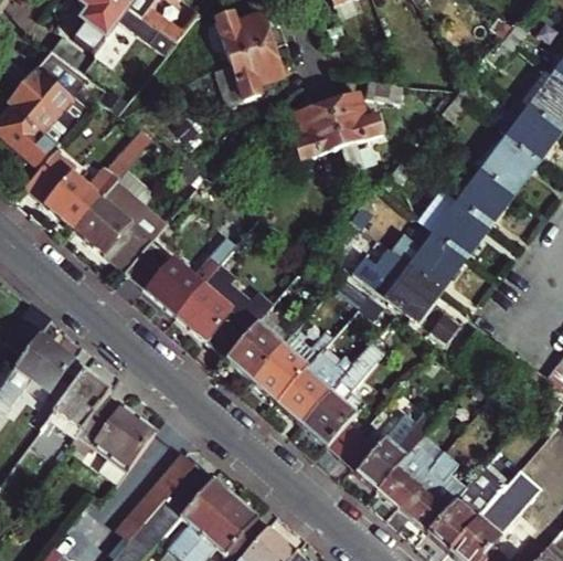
[(158,29),(117,0),(78,0),(87,7),(80,18),(105,35),(118,17),(149,40),(158,29)]
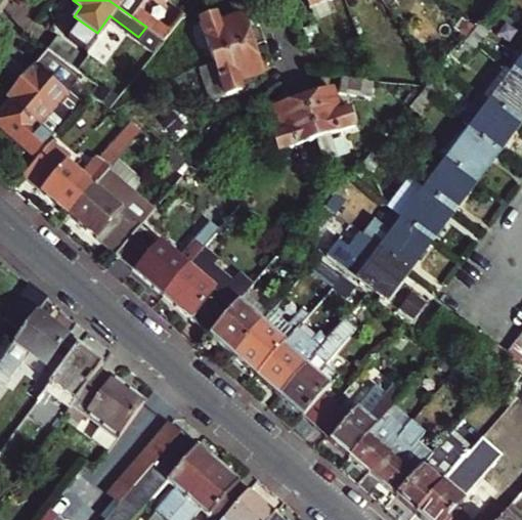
[(164,40),(172,30),(134,2),(135,0),(109,0),(146,27),(164,40)]
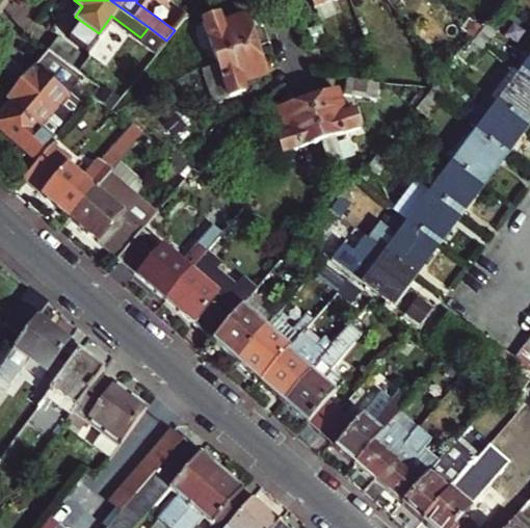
[(215,56),(254,43),(239,0),(227,0),(216,4),(215,1),(200,6),(203,18),(190,22),(204,62),(215,56)]
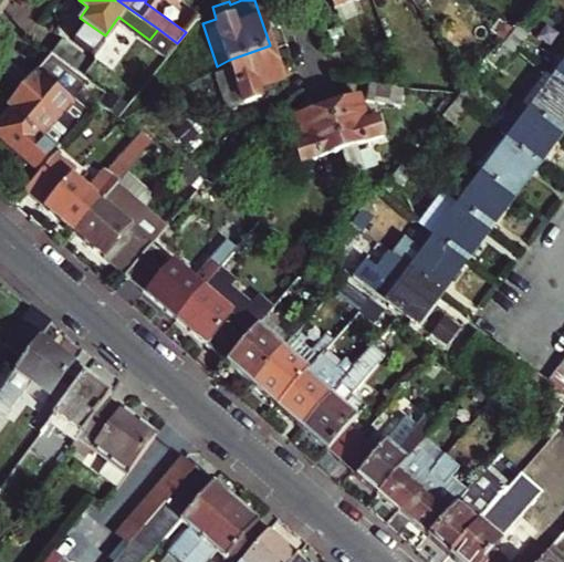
[(331,0),(338,18),(366,7),(363,0),(331,0)]
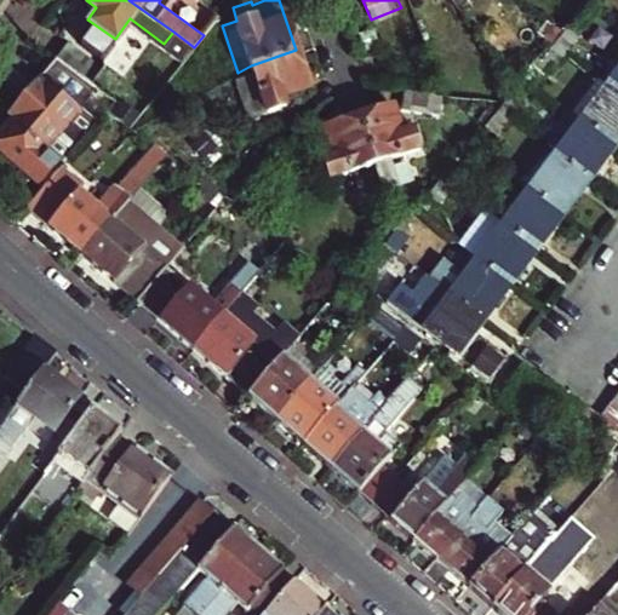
[(430,52),(418,13),(400,19),(407,45),(394,50),(399,63),(430,52)]
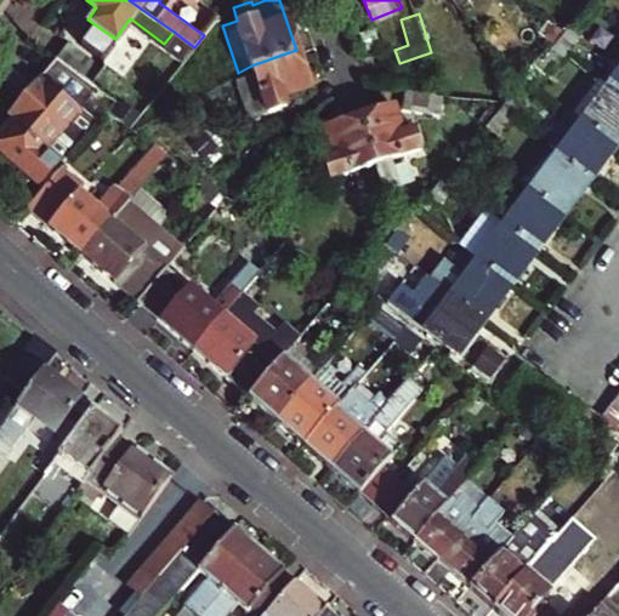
[(101,63),(115,39),(87,20),(83,15),(66,38),(101,63)]
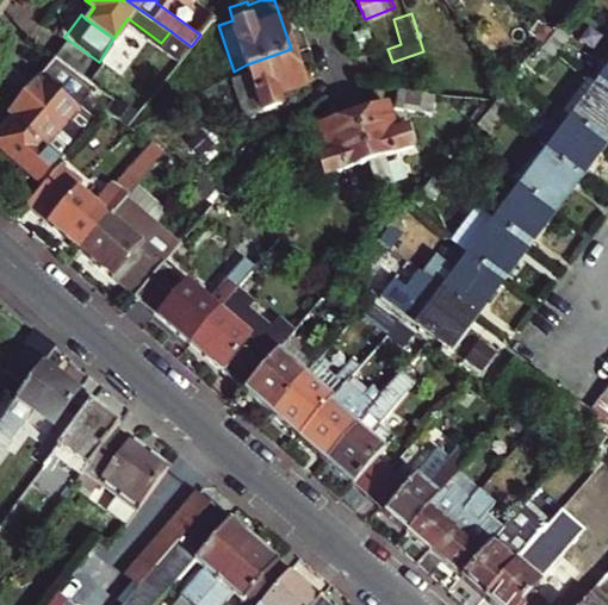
[(543,41),(554,49),(566,32),(556,24),(543,41)]
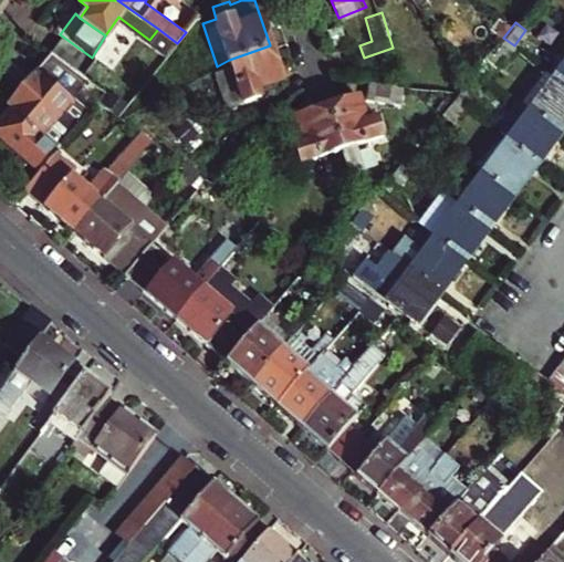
[(50,50),(82,73),(92,58),(60,34),(50,49),(50,50)]
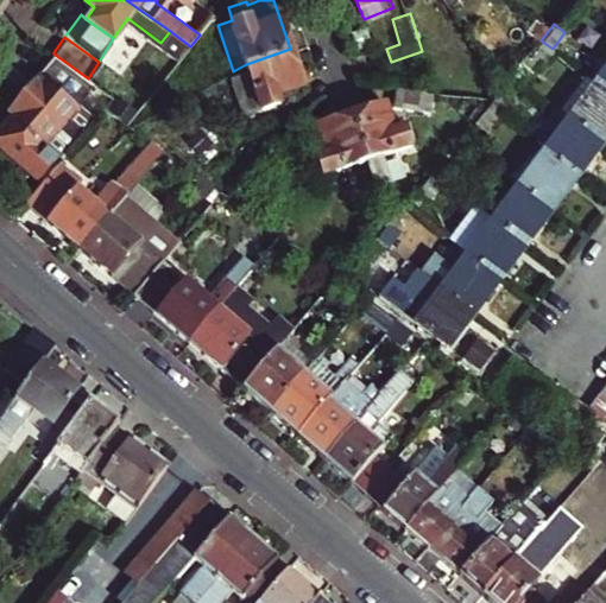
[(540,64),(553,49),(541,40),(529,56),(540,64)]
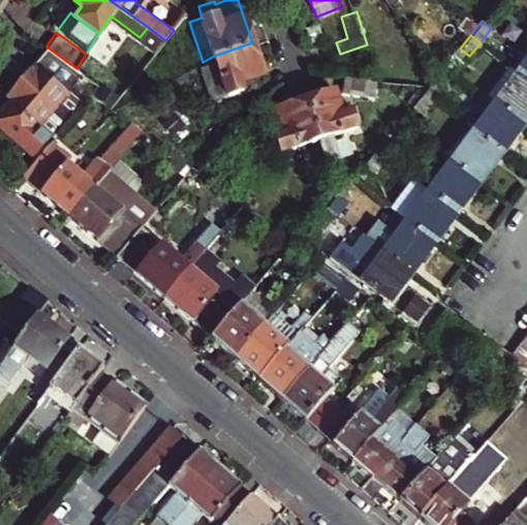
[(262,72),(252,42),(214,56),(226,95),(242,89),(239,81),(262,72)]
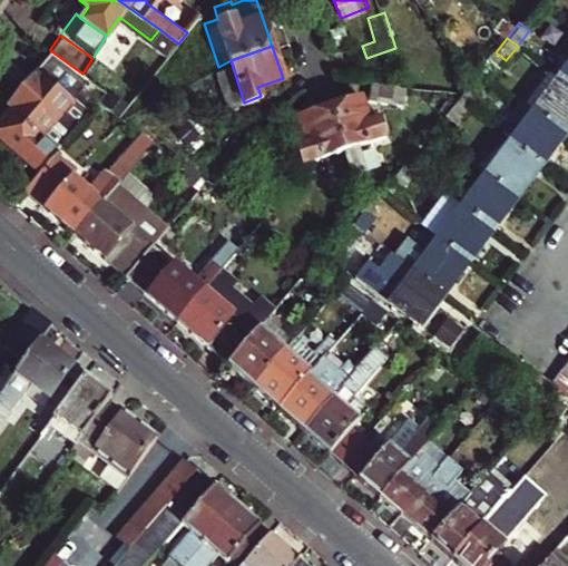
[(0,135),(38,168),(40,169),(57,149),(56,148),(66,136),(49,122),(72,95),(71,94),(87,77),(82,74),(50,50),(7,100),(12,106),(0,120),(0,135)]
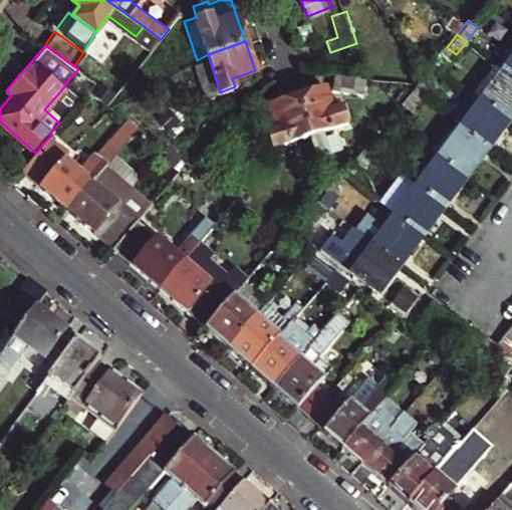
[(511,56),(503,68),(511,75),(511,56)]
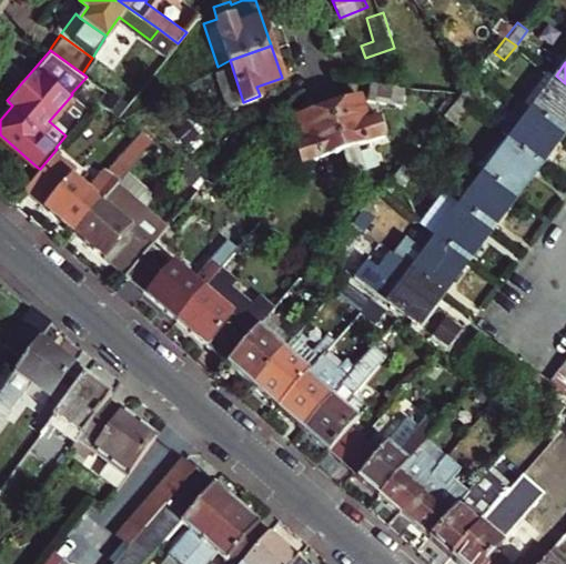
[(565,120),(565,83),(556,76),(555,78),(546,71),(525,99),(534,107),(561,129),(565,120)]
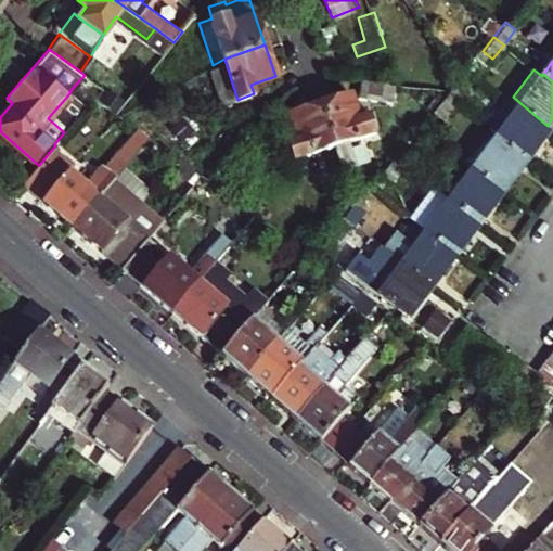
[(395,98),(396,81),(358,78),(357,95),(395,98)]
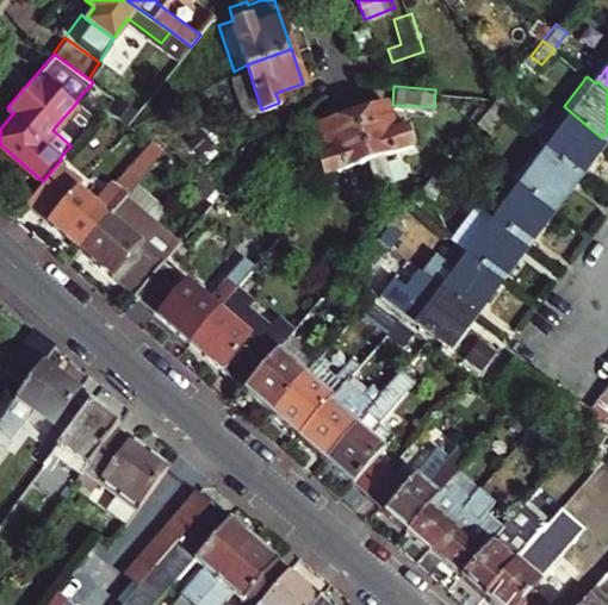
[(500,91),(488,107),(498,116),(512,99),(500,91)]
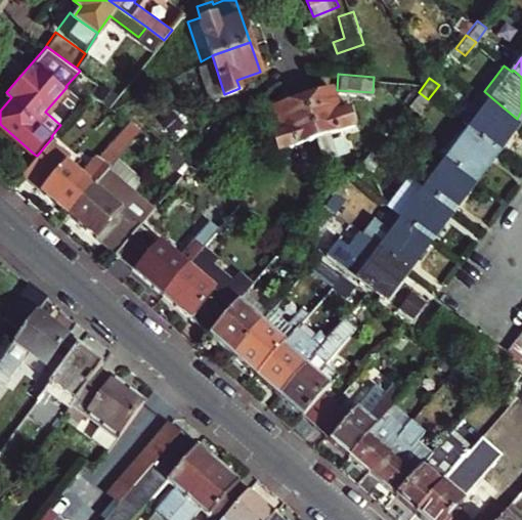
[(331,86),(302,96),(315,136),(353,123),(348,107),(340,111),(331,86)]
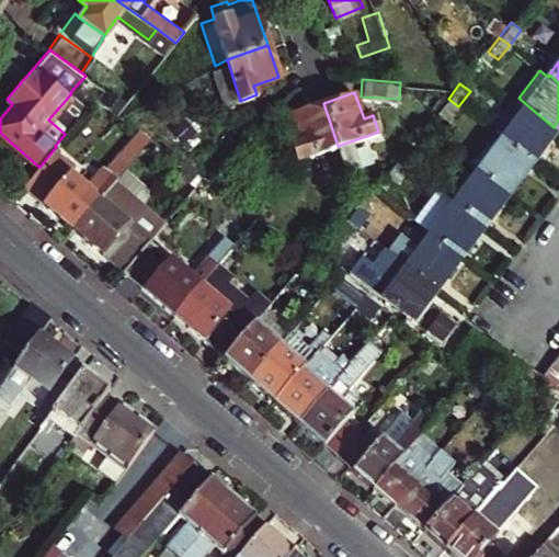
[(447,121),(458,106),(448,99),(437,113),(447,121)]
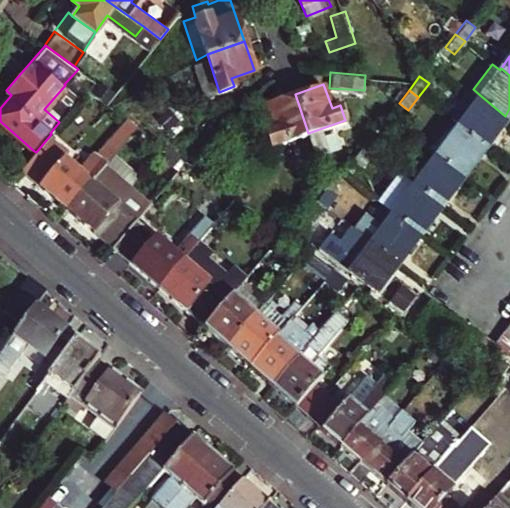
[(271,146),(308,133),(295,94),(266,104),(273,128),(266,130),(271,146)]
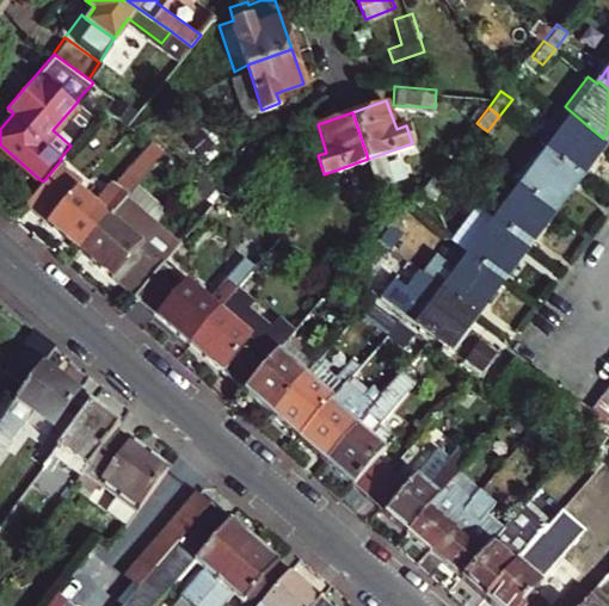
[(603,138),(574,115),(547,150),(577,173),(603,138)]
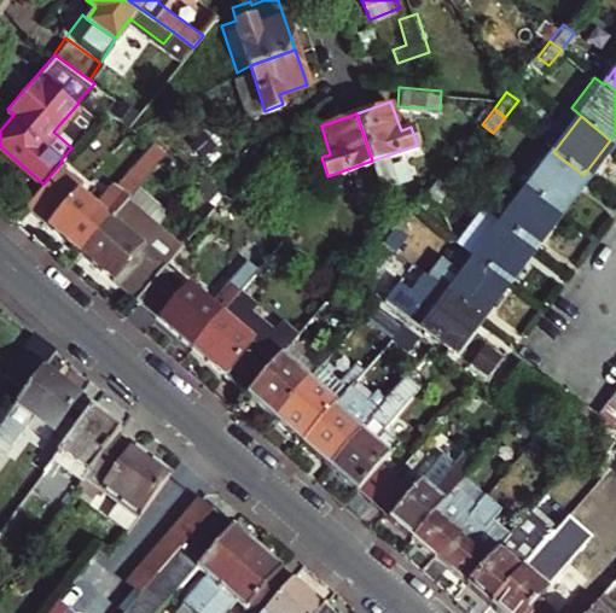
[(83,181),(62,162),(44,184),(41,182),(24,203),(80,250),(158,157),(164,151),(155,144),(120,185),(118,184),(98,206),(77,188),(83,181)]
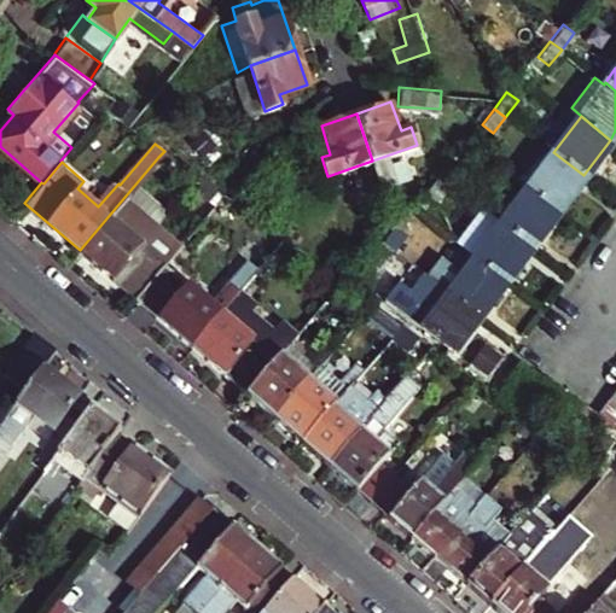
[(583,175),(553,152),(528,187),(558,210),(583,175)]
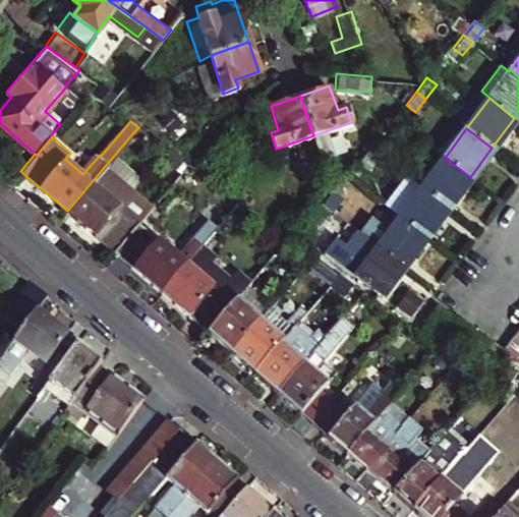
[(143,141),(133,132),(67,211),(114,250),(138,222),(137,221),(102,191),(119,172),(118,171),(143,141)]
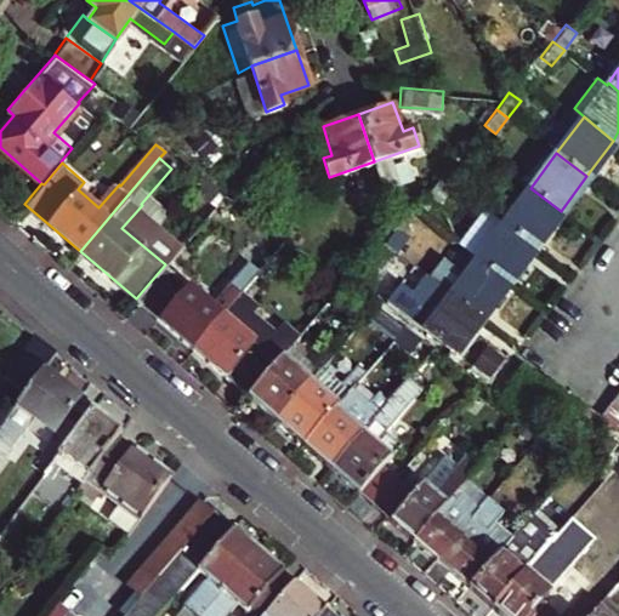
[(453,160),(441,176),(453,184),(465,170),(453,160)]
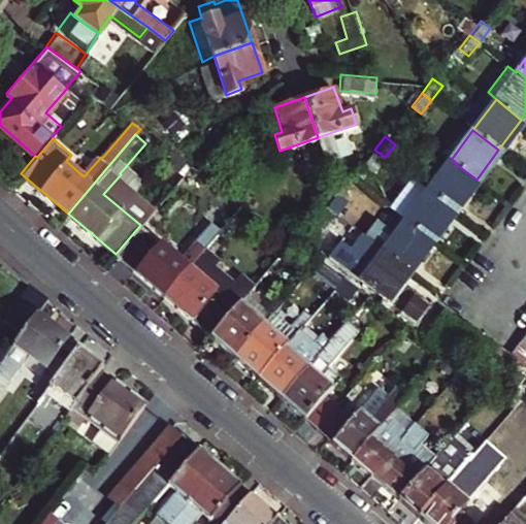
[(374,171),(385,157),(374,150),(364,163),(374,171)]
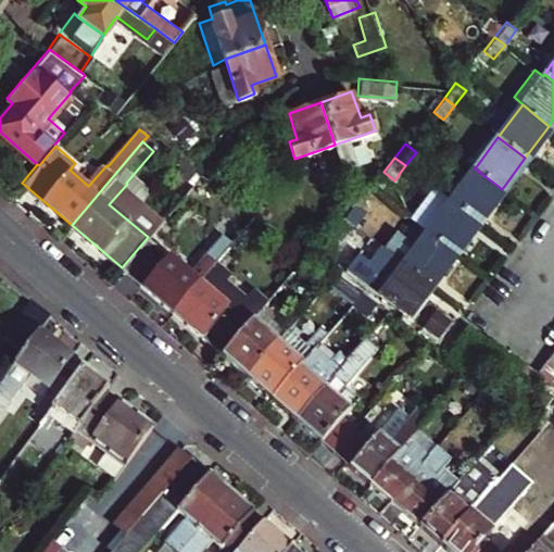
[(451,200),(478,221),(502,189),(475,168),(451,200)]
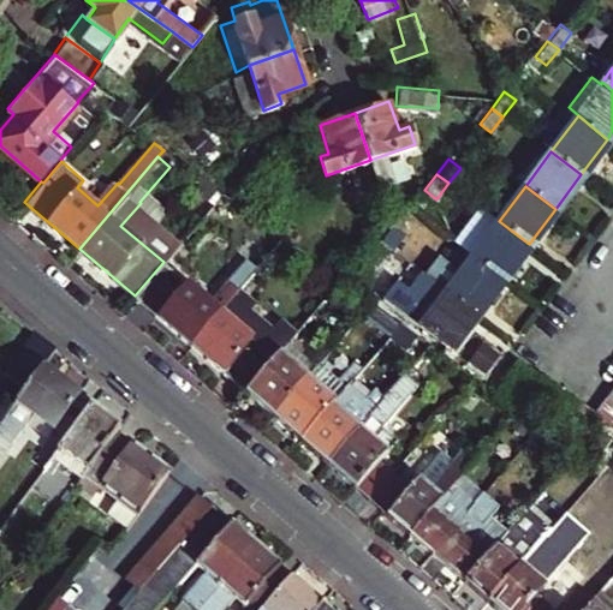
[(529,244),(499,221),(474,255),(504,277),(529,244)]
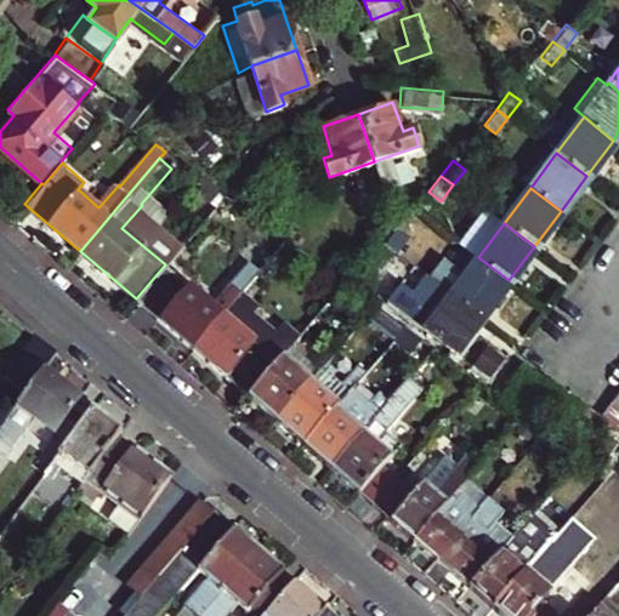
[(398,227),(386,243),(398,252),(410,237),(398,227)]
